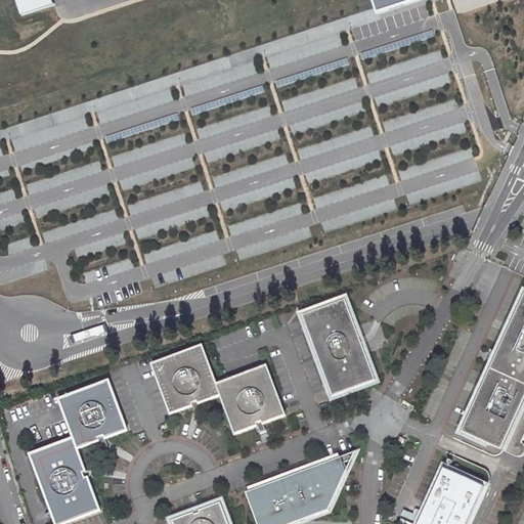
[(376,0),(382,15),(426,0),(376,0)]
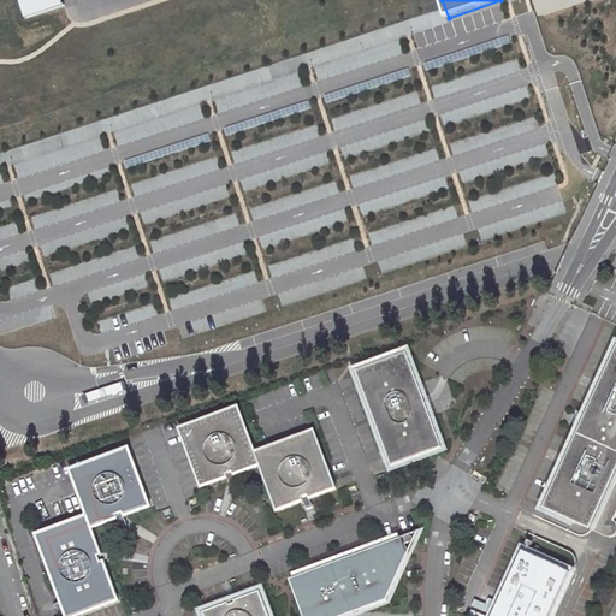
[(444,55),(422,64),(426,70),(446,61),(444,55)]
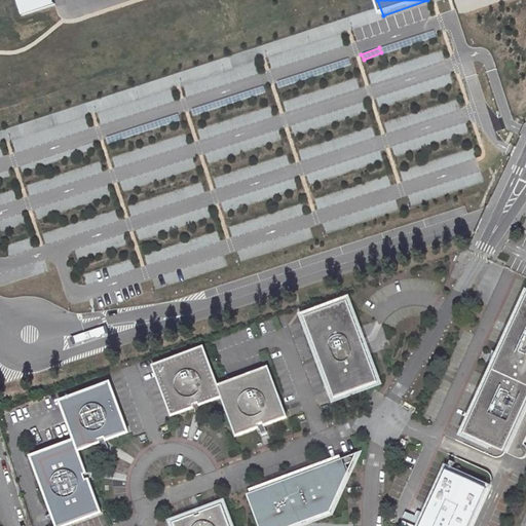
[(308,173),(311,182),(381,161),(378,150),(355,156),(357,158),(308,173)]
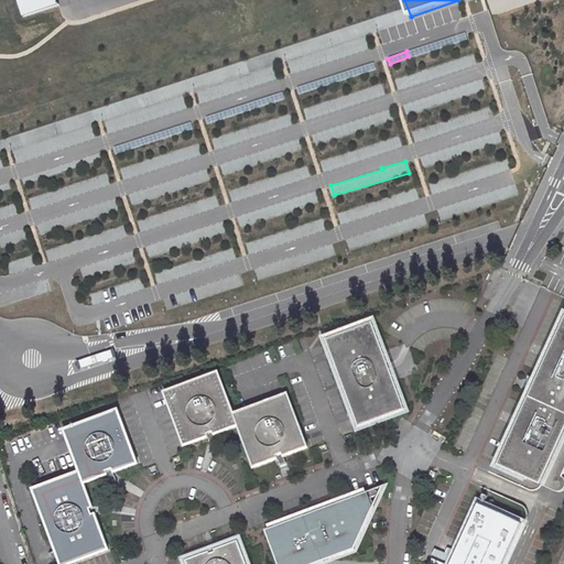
[(293,198),(294,208),(306,206),(304,196),(293,198)]
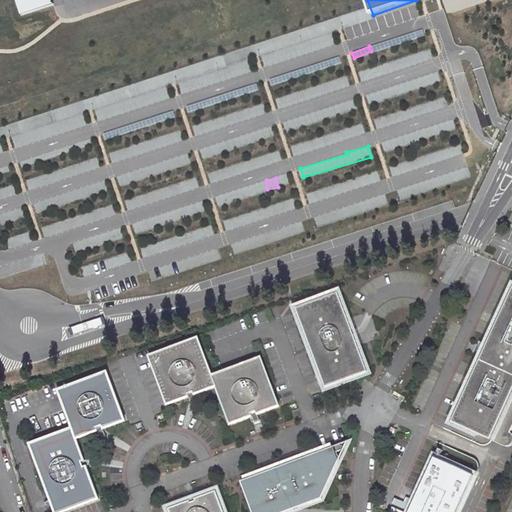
[(149,196),(150,201),(161,200),(161,190),(154,190),(155,195),(149,196)]
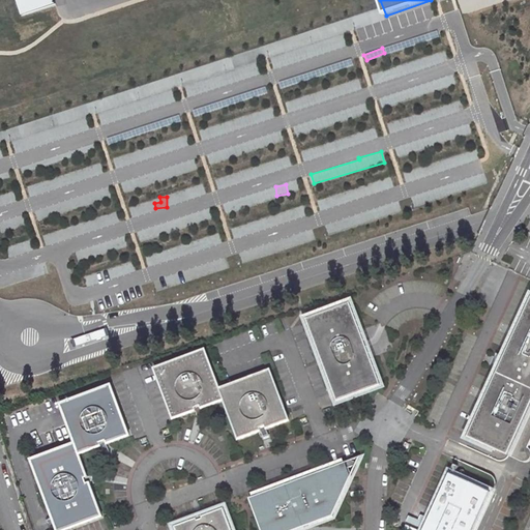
[(166,274),(167,284),(194,282),(193,265),(184,266),(184,273),(166,274)]
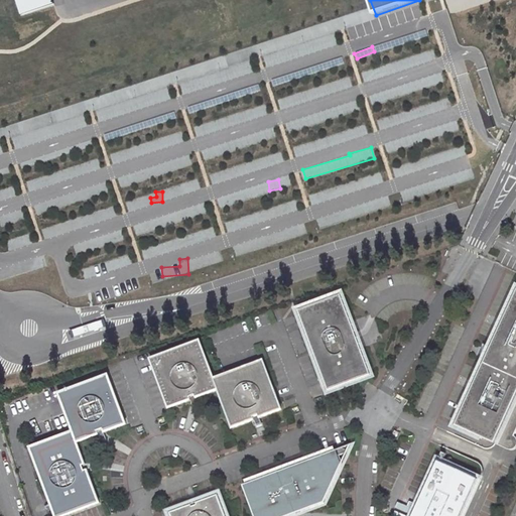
[(487,348),(467,397),(454,426),(462,429),(459,435),(481,445),(488,444),(489,440),(494,442),(515,388),(515,290),(511,289),(487,348)]
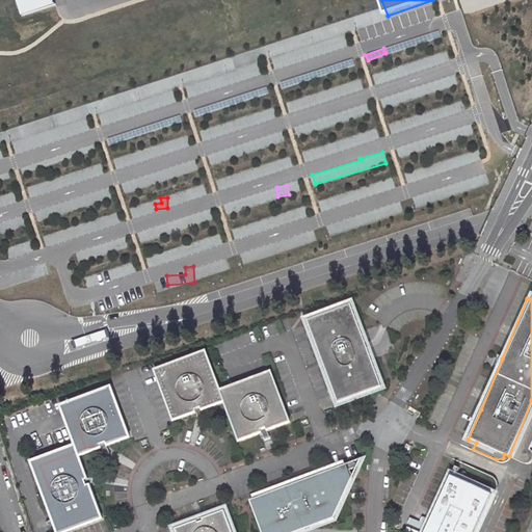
[(310,323),(340,405),(383,390),(353,307),(310,323)]
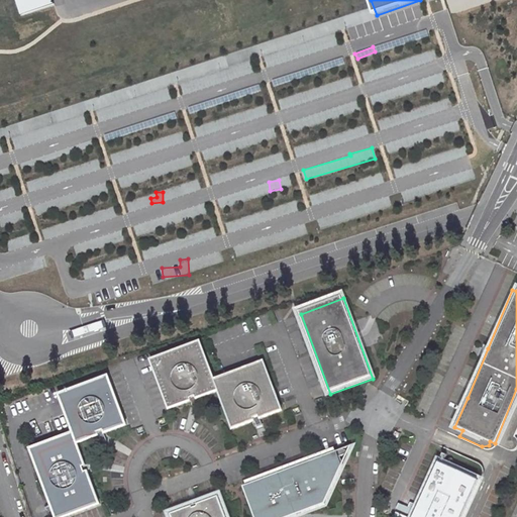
[(213,379),(199,341),(150,358),(168,407),(216,391),(217,390),(213,379)]
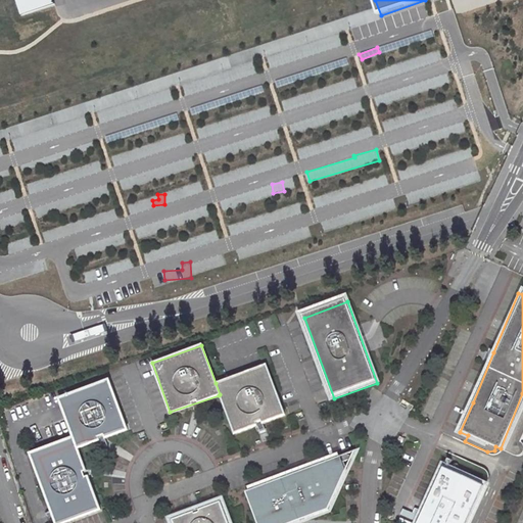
[(473,402),(493,352),(484,348),(484,354),(482,363),(480,369),(477,377),(472,389),(465,399),(473,402)]
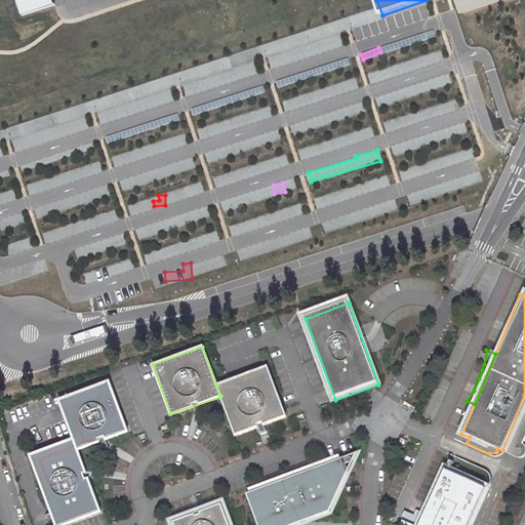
[(235,434),(285,415),(266,366),(216,385),(220,396),(235,434)]
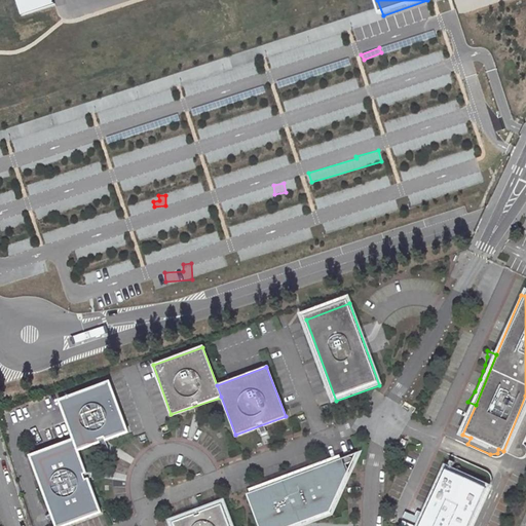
[(61,399),(75,438),(79,448),(128,430),(110,380),(61,399)]
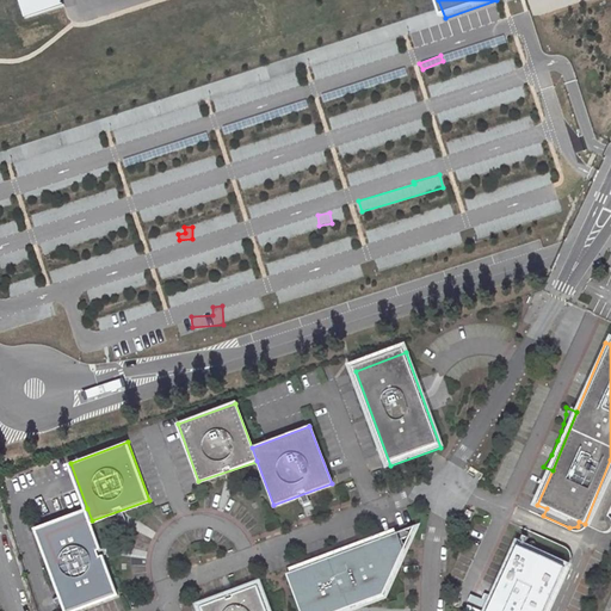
[(610,460),(585,524),(599,530),(600,530),(604,529),(608,528),(609,524),(610,520),(610,518),(609,516),(608,513),(606,513),(610,500),(610,460)]
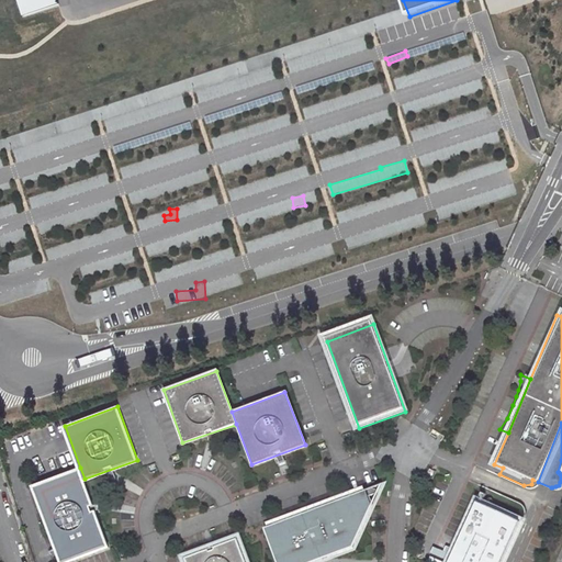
[(34,484),(63,561),(107,544),(78,468),(34,484)]
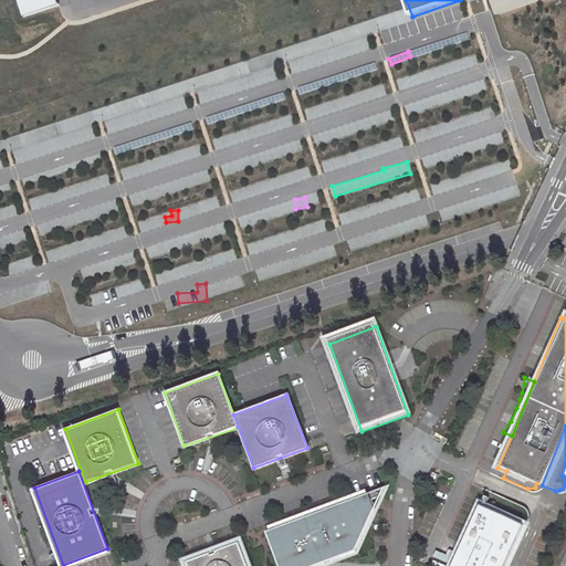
[(385,491),(369,496),(371,503),(381,500),(385,491)]
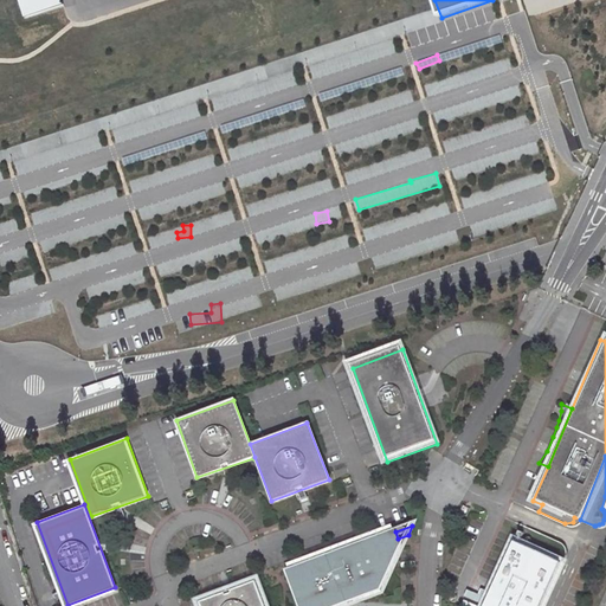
[(298,605),(346,605),(381,593),(403,549),(398,539),(395,532),(287,572),(298,605)]
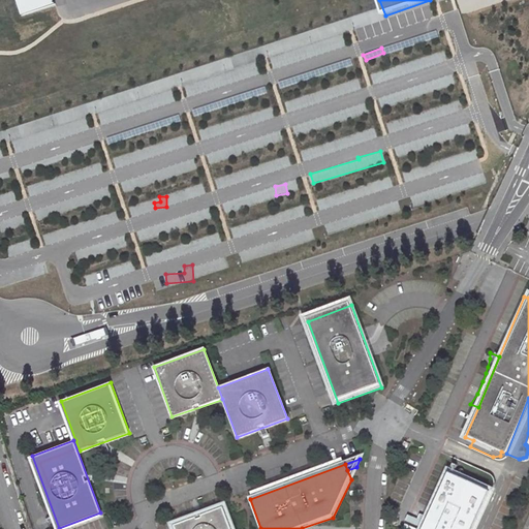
[(474,528),(492,487),(448,468),(423,528),(474,528)]
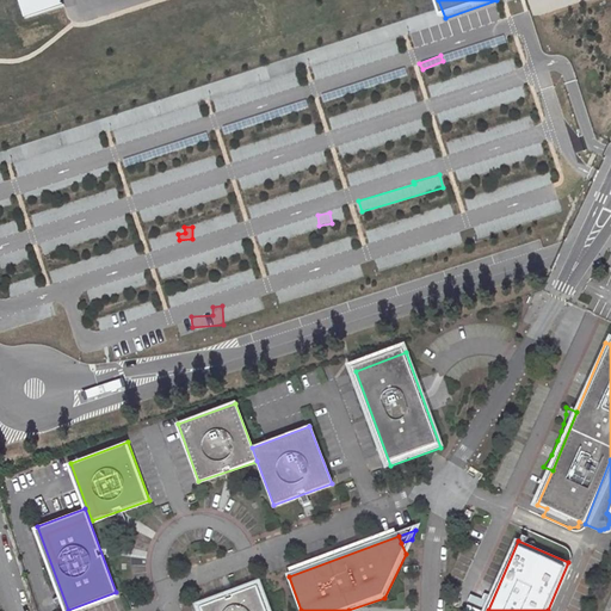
[(199,608),(201,610),(266,610),(258,586),(199,608)]
